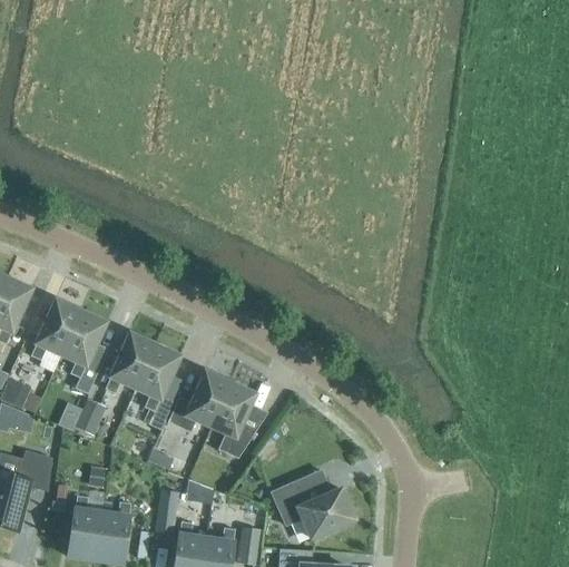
[(6,277),(6,279),(0,291),(0,326),(1,328),(0,329),(0,341),(6,344),(31,290),(6,277)]
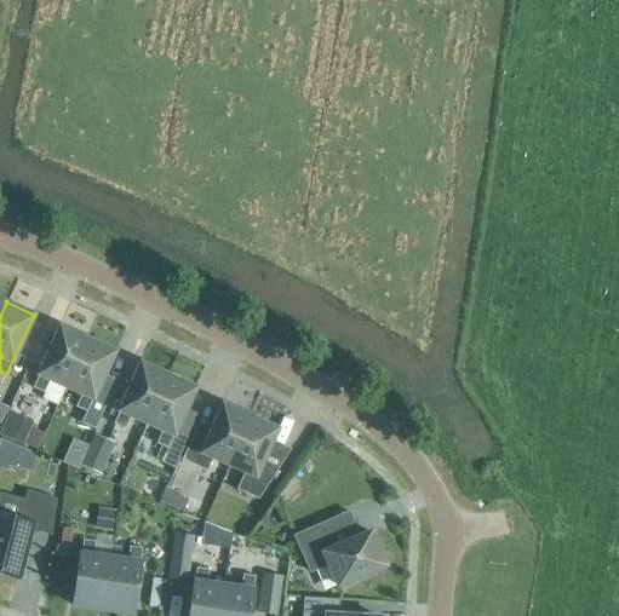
[(33,386),(45,391),(51,378),(66,385),(87,339),(61,327),(33,386)]
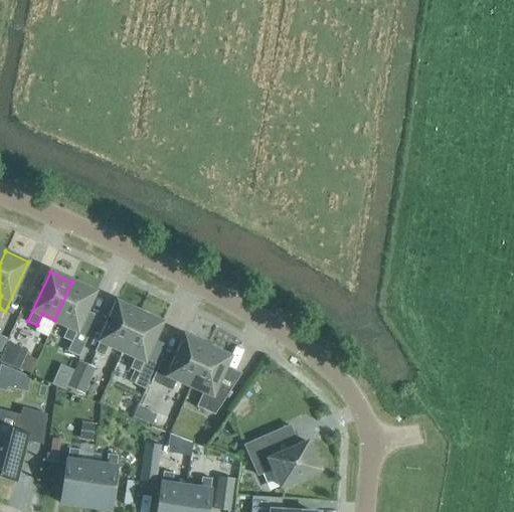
[(72,341),(95,292),(72,282),(54,320),(67,326),(62,337),(72,341)]
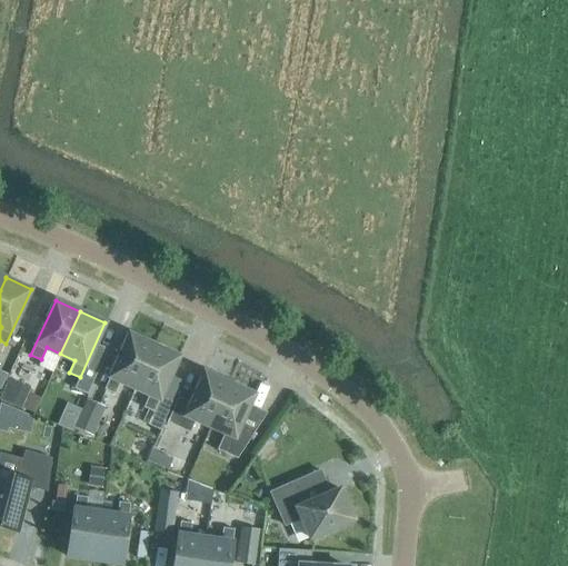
[(153,343),(129,331),(108,378),(109,378),(106,387),(116,393),(120,383),(135,389),(153,343)]
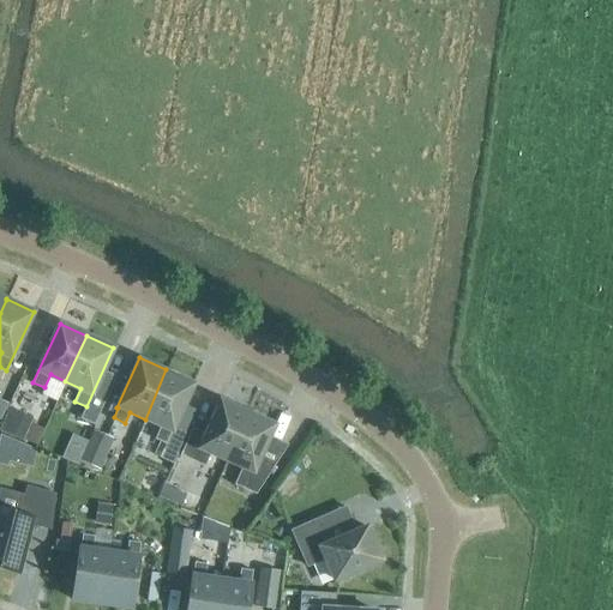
[(145,420),(161,427),(156,436),(166,441),(193,382),(166,369),(145,420)]
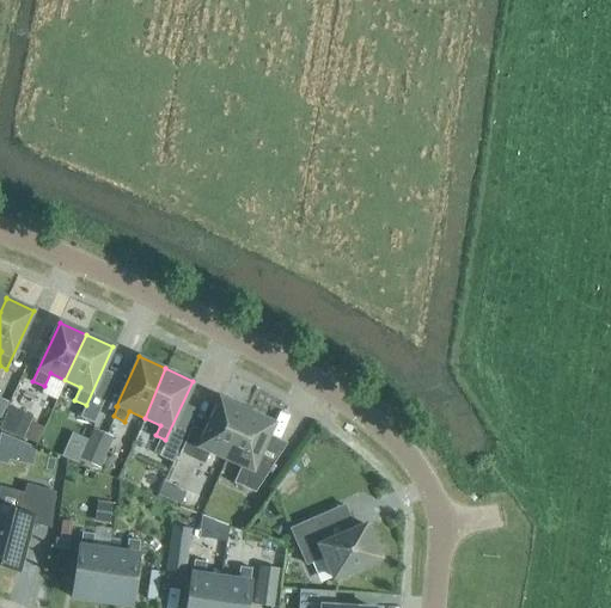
[(205,462),(209,450),(226,458),(228,452),(230,450),(243,421),(246,412),(220,400),(207,430),(193,424),(181,450),(205,462)]
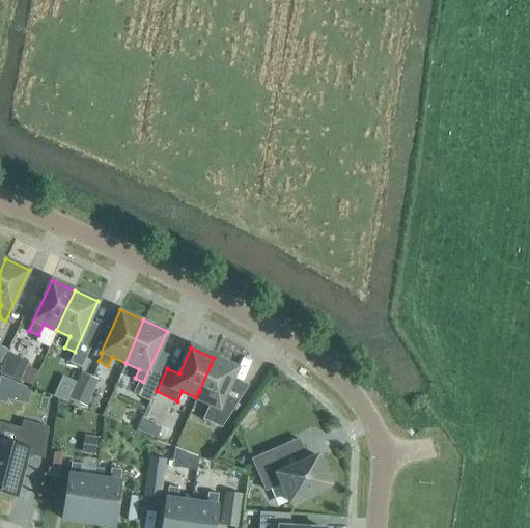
[(28,360),(8,352),(0,369),(20,379),(28,360)]
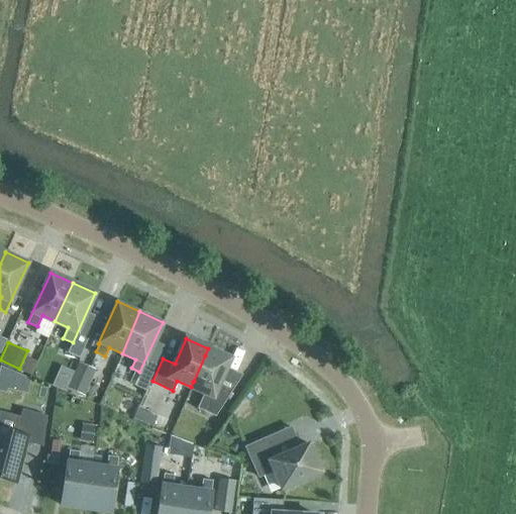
[(205,393),(199,406),(215,413),(231,389),(220,384),(231,358),(208,348),(205,355),(194,381),(193,382),(191,387),(205,393)]
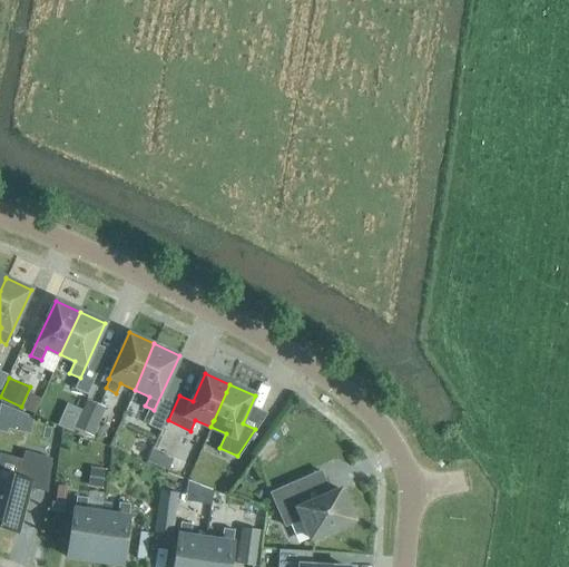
[(106,406),(87,398),(75,427),(94,434),(106,406)]
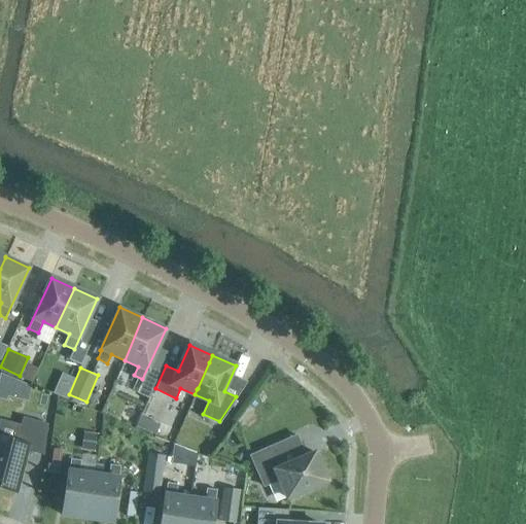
[(15,396),(21,379),(0,370),(0,396),(7,398),(8,394),(15,396)]
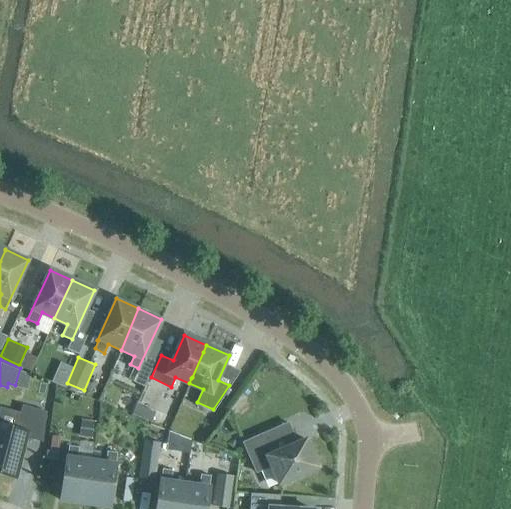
[(64,385),(69,374),(58,368),(52,380),(64,385)]
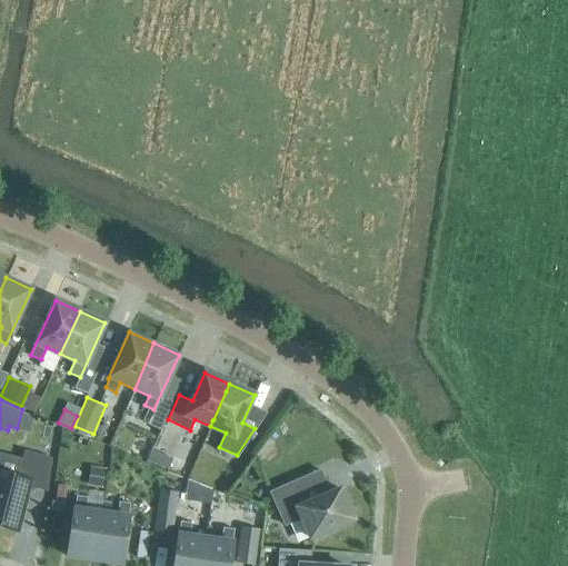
[(155,438),(132,428),(122,450),(145,460),(155,438)]
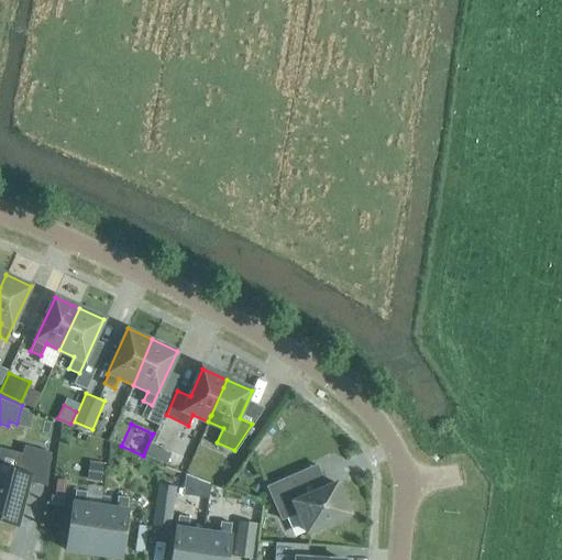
[(171,452),(150,443),(145,453),(167,462),(171,452)]
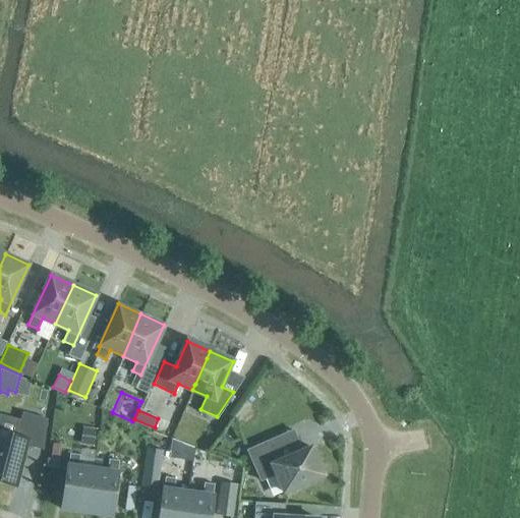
[(0,432),(0,480),(15,485),(25,443),(43,447),(48,417),(24,411),(17,436),(0,432)]
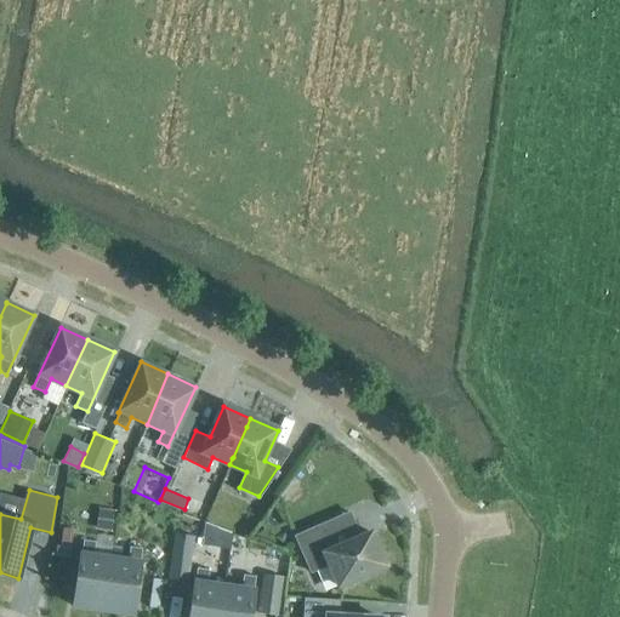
[(98,530),(112,532),(115,510),(102,508),(98,530)]
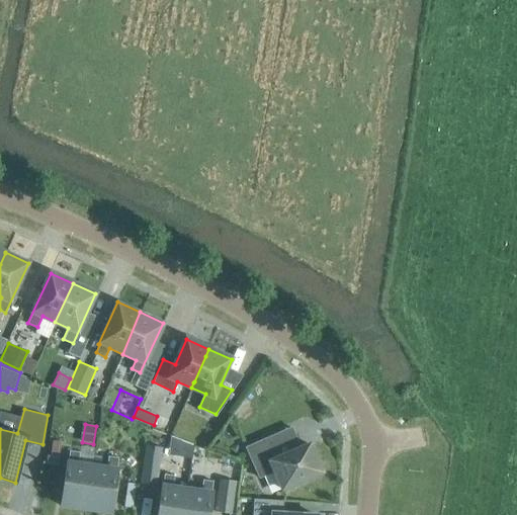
[(175,436),(171,449),(192,455),(196,443),(175,436)]
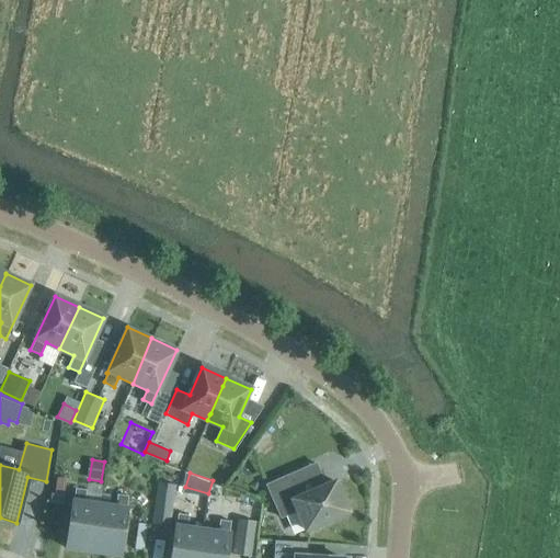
[(64,494),(66,476),(56,476),(55,493),(64,494)]
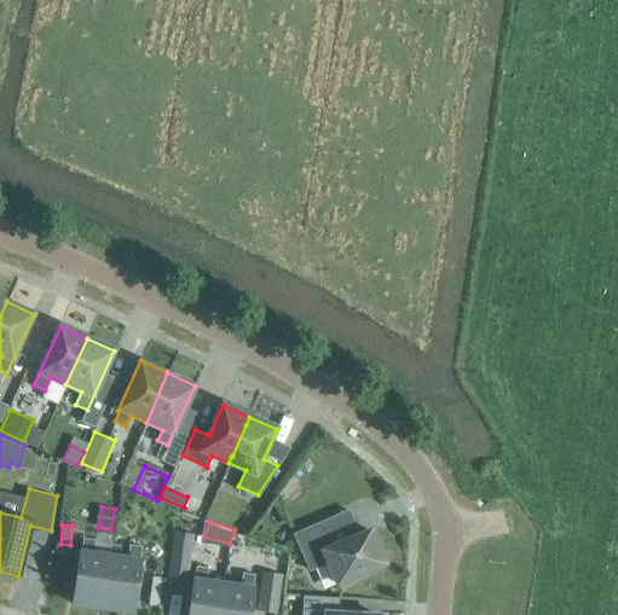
[(370,529),(305,558),(309,569),(327,562),(336,584),(385,563),(370,529)]
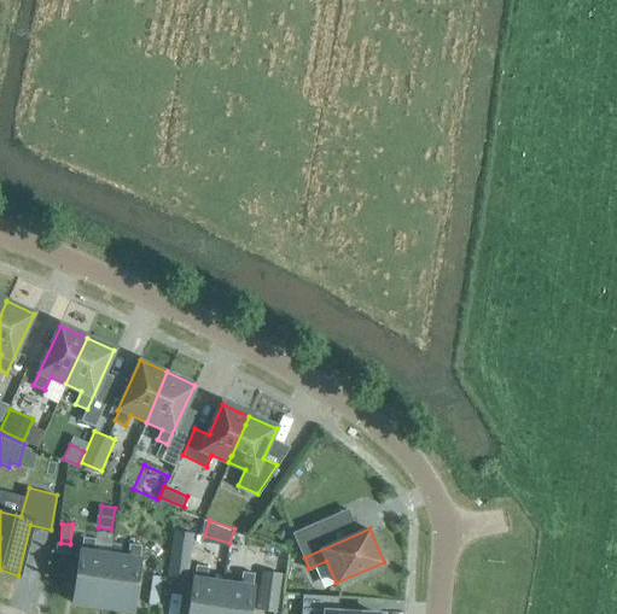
[(186,580),(193,533),(173,530),(166,578),(186,580)]
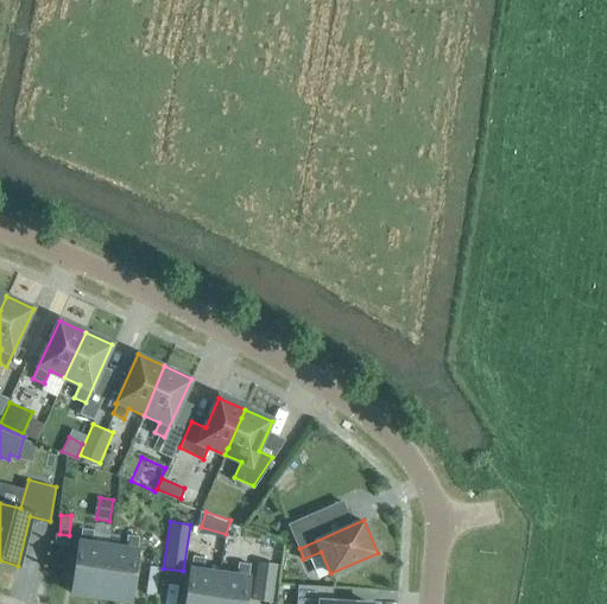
[(82,527),(73,592),(101,596),(108,546),(92,544),(94,529),(82,527)]
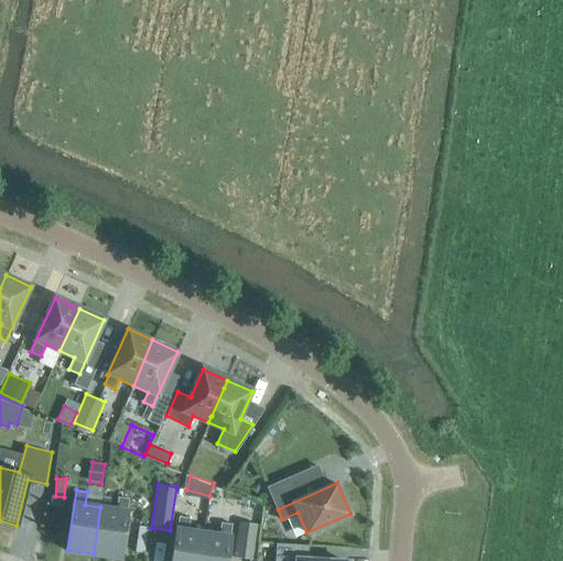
[(100,507),(94,553),(121,558),(129,497),(118,496),(116,509),(100,507)]
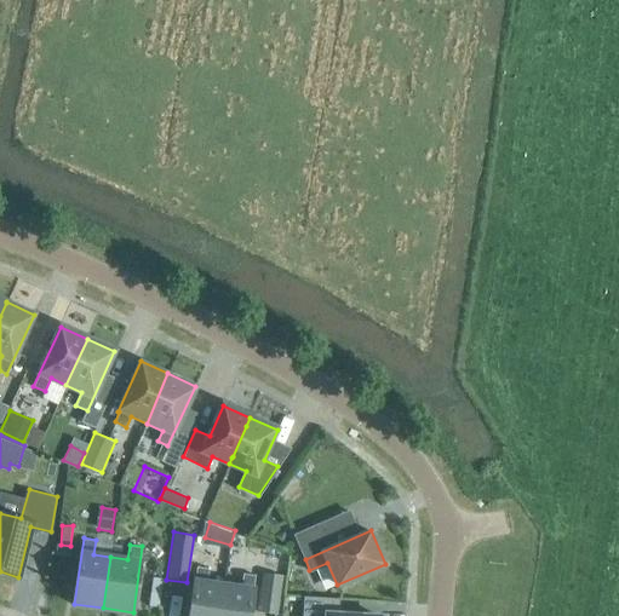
[(210,568),(196,565),(189,615),(219,615),(224,585),(207,582),(210,568)]
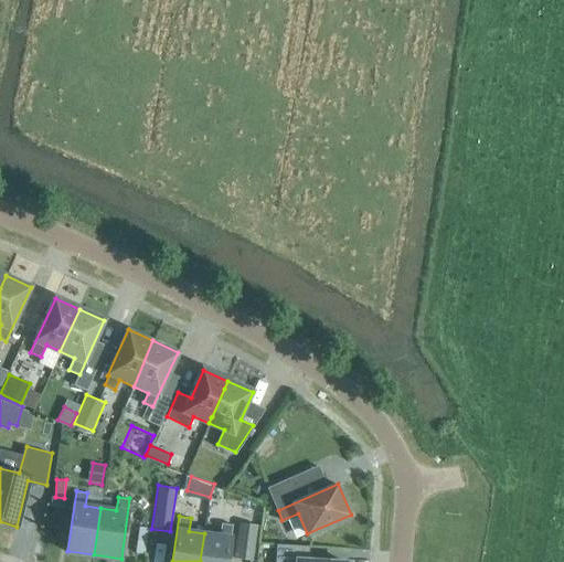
[(253,559),(257,525),(240,521),(235,557),(253,559)]
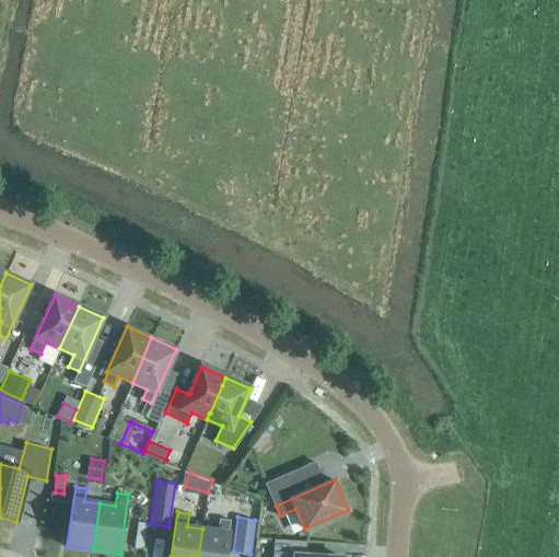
[(198,556),(225,556),(231,519),(220,518),(218,531),(202,529),(198,556)]
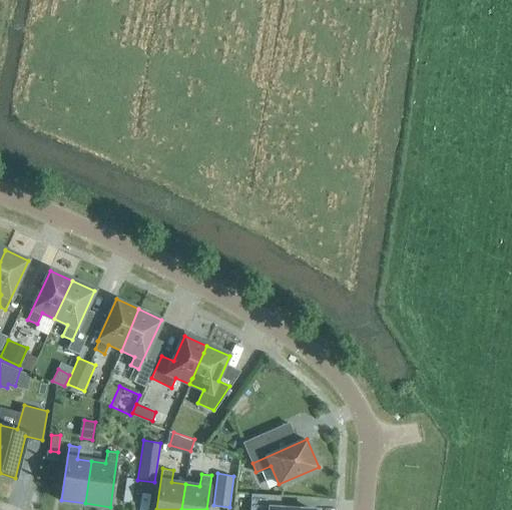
[(282,495),(251,493),(249,509),(315,509),(316,509),(281,508),(282,495)]
